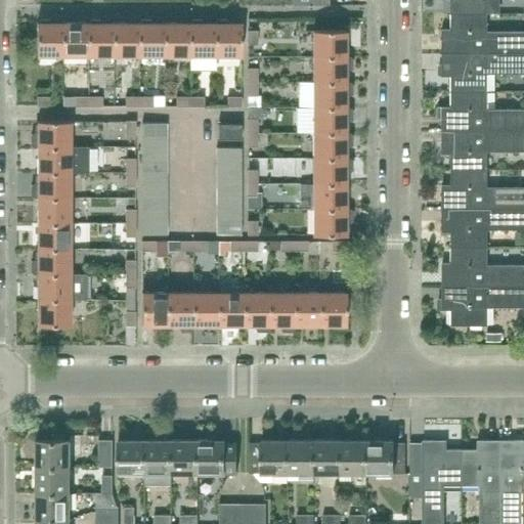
[(486,0),(450,0),(450,14),(486,14),(486,0)]
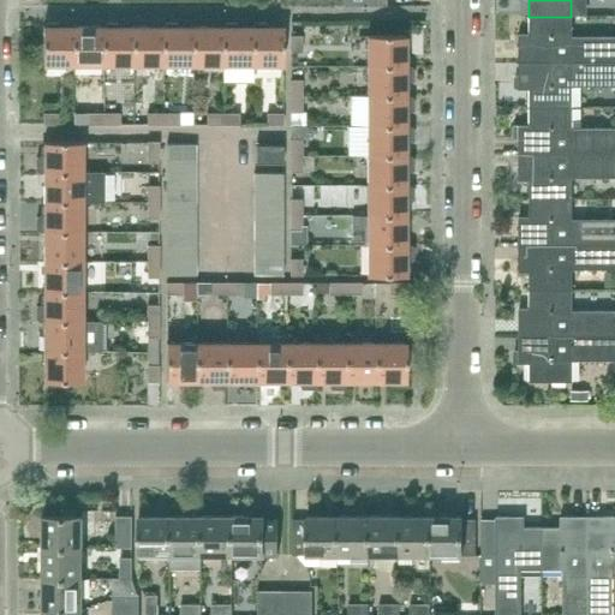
[(614,37),(571,37),(571,17),(529,17),(529,35),(519,35),(519,63),(614,61),(614,37)]
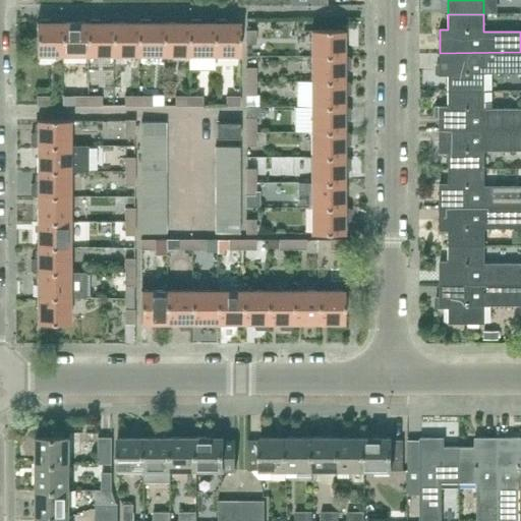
[(49,22),(49,20),(39,20),(39,22),(37,22),(36,56),(62,56),(62,22),(49,22)]
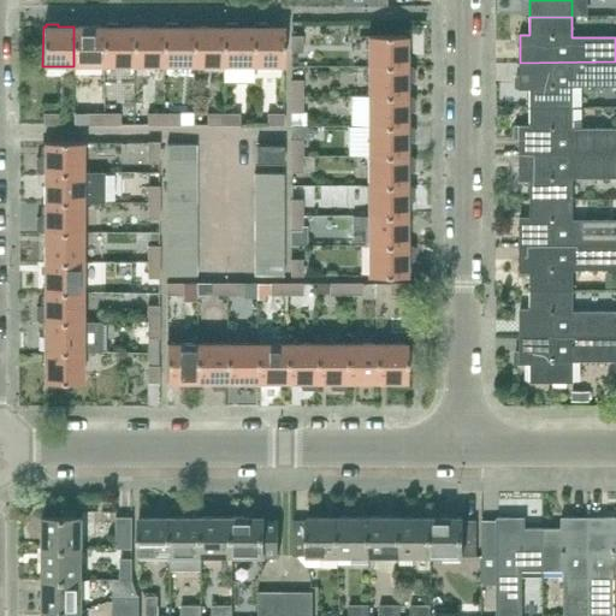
[(118,27),(118,24),(106,24),(106,27),(102,27),(102,66),(132,66),(132,27),(118,27)]
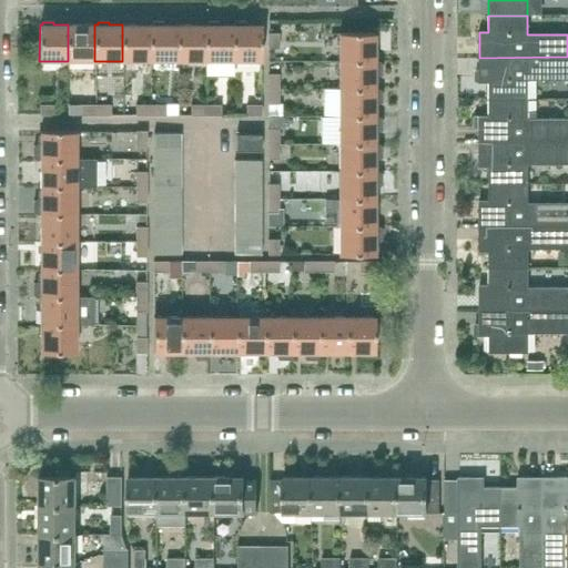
[(137,24),(137,22),(124,22),(124,24),(122,24),(122,61),(150,61),(150,24),(137,24)]
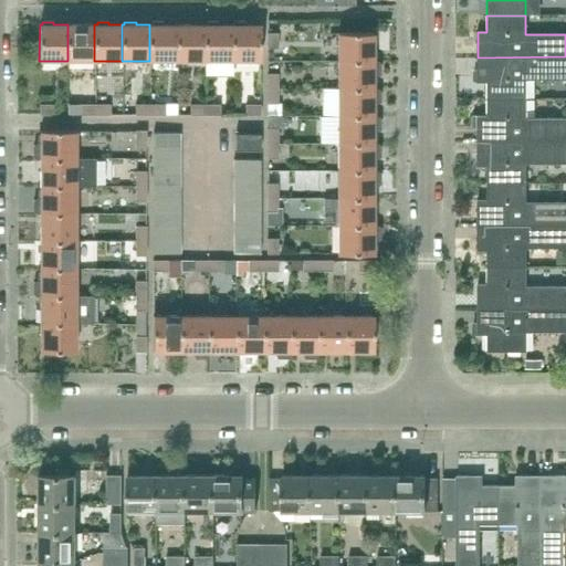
[(163,24),(163,22),(152,22),(152,24),(149,24),(149,61),(177,61),(177,24),(163,24)]
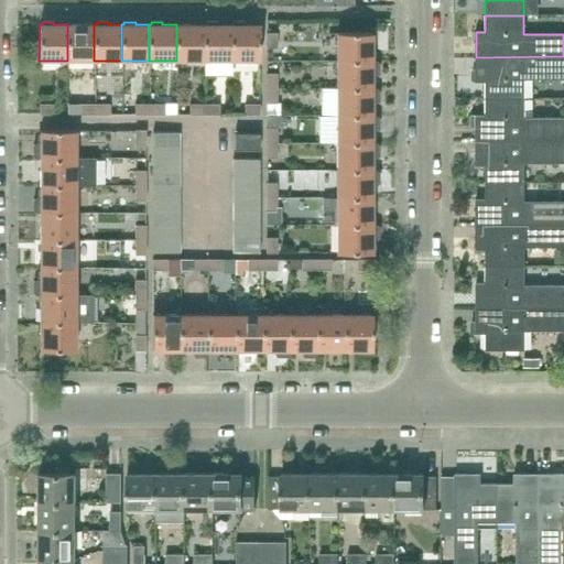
[(190,24),(190,22),(179,22),(179,24),(176,24),(176,61),(204,61),(204,24),(190,24)]
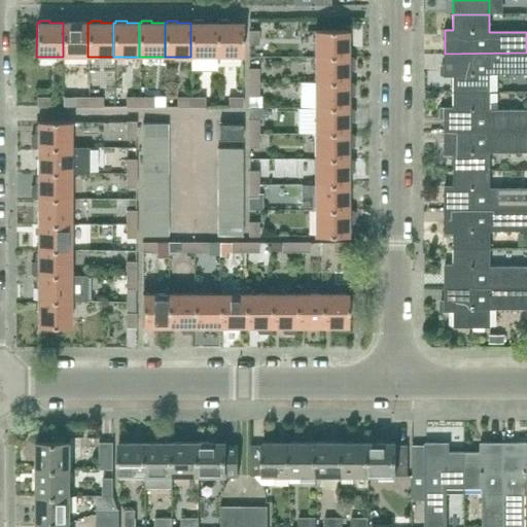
[(203,23),(203,21),(192,21),(192,23),(190,23),(190,57),(216,57),(216,23),(203,23)]
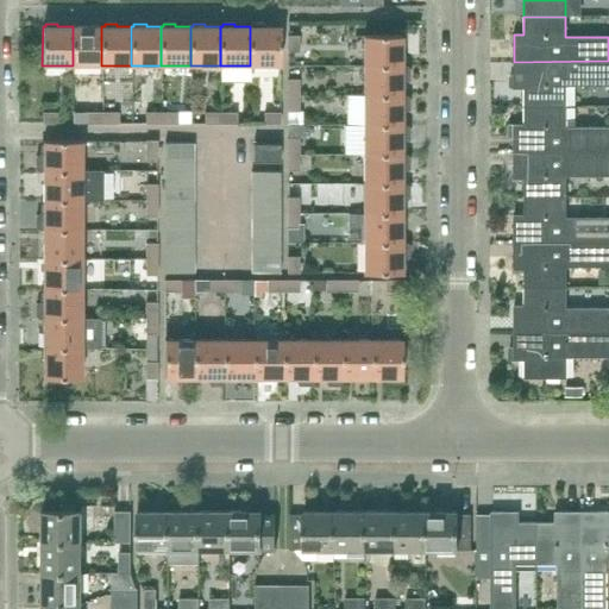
[(264,26),(264,24),(252,24),(252,26),(250,26),(250,66),(280,66),(280,26),(264,26)]
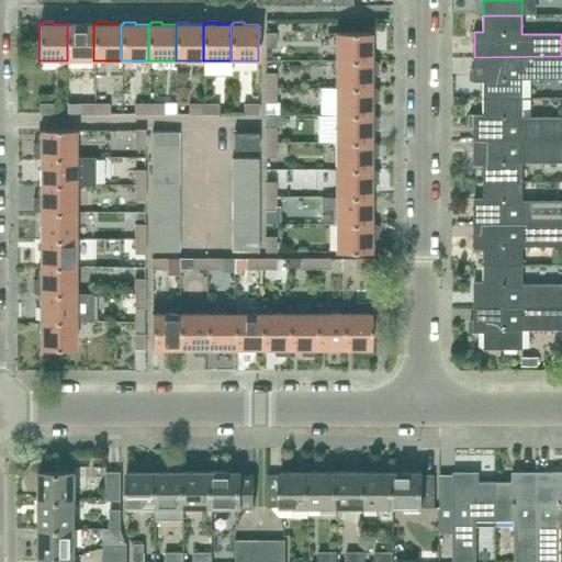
[(93,60),(93,24),(67,24),(67,60),(93,60)]
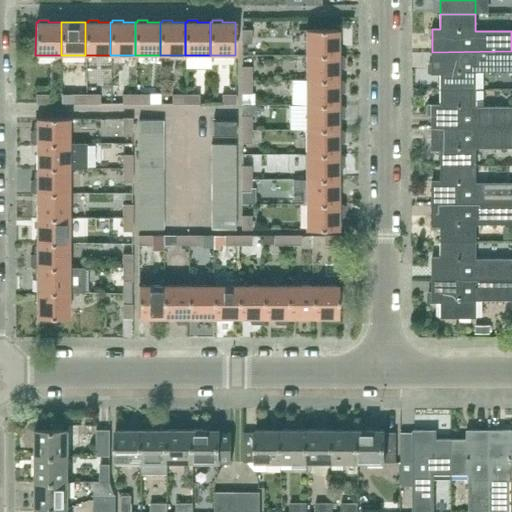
[(242,44),(251,44),(251,30),(242,30),(242,44)]
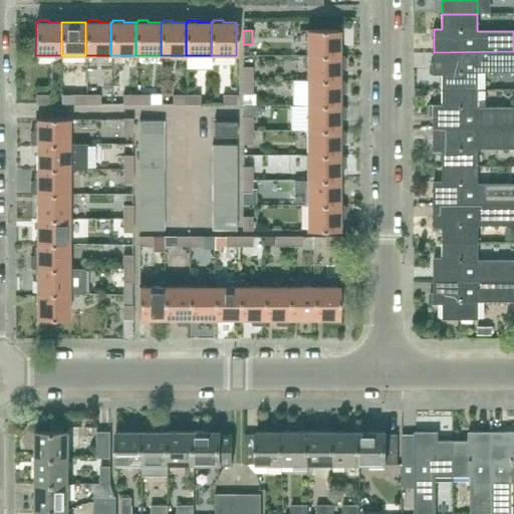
[(341,55),(344,53),(344,43),(341,41),(339,41),(339,30),(306,30),(306,56),(339,56),(339,55),(341,55)]
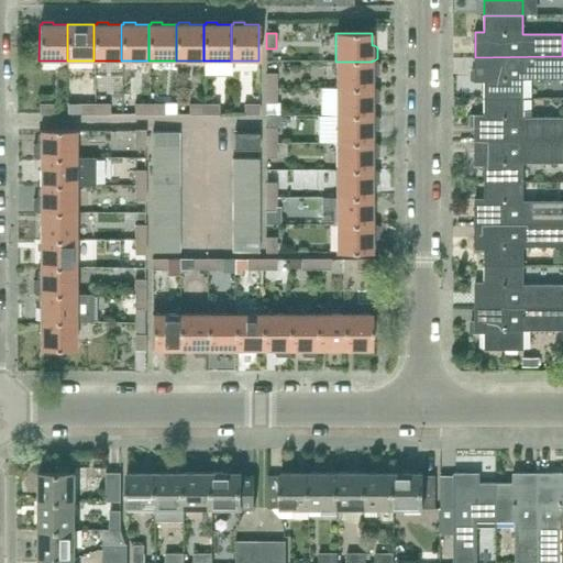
[(523,80),(562,79),(562,56),(475,57),(475,83),(484,83),(484,99),(523,99),(523,80)]
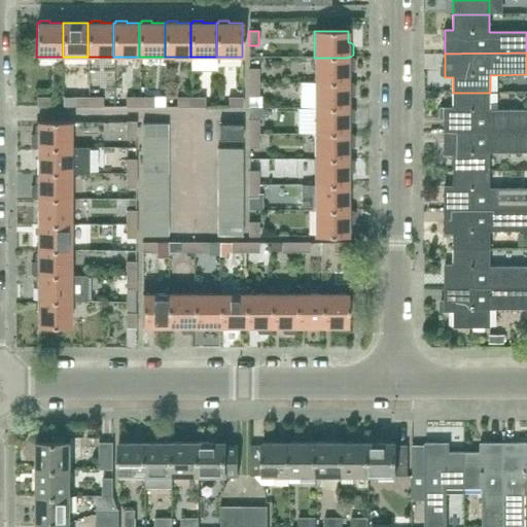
[(350,82),(353,80),(353,70),(350,68),(348,68),(348,58),(314,58),(314,83),(348,83),(348,82),(350,82)]
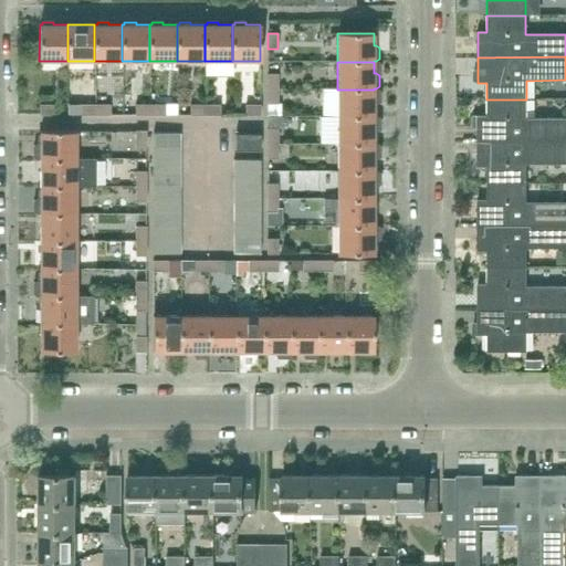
[(266,90),(278,90),(278,74),(268,74),(266,90)]
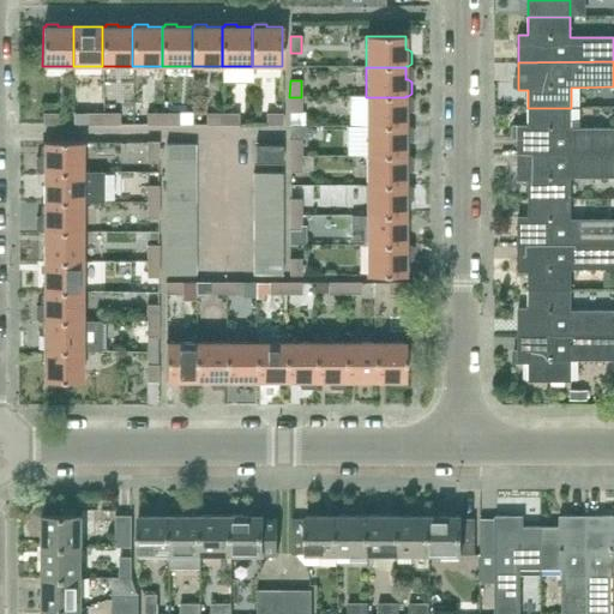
[(301,113),(301,97),(289,97),(289,113),(301,113)]
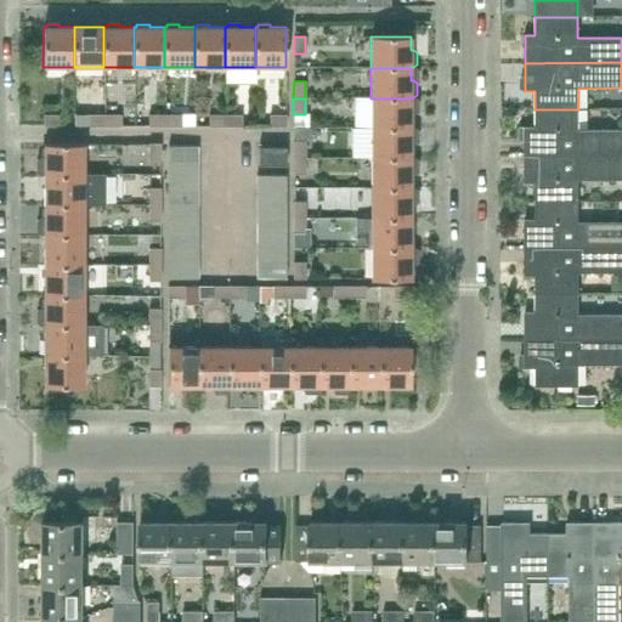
[(413,128),(417,125),(417,113),(413,111),(411,111),(411,99),(371,99),(371,129),(411,129),(411,128),(413,128)]
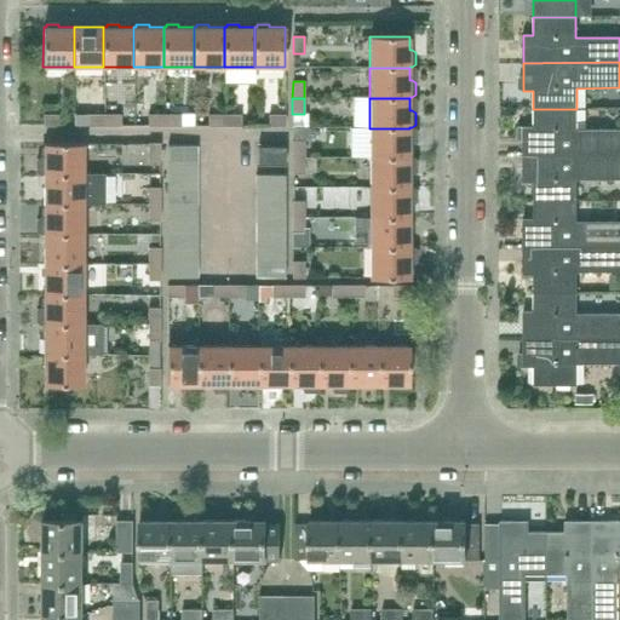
[(619,130),(577,130),(577,109),(533,109),(533,127),(523,127),(523,155),(619,154),(619,130)]
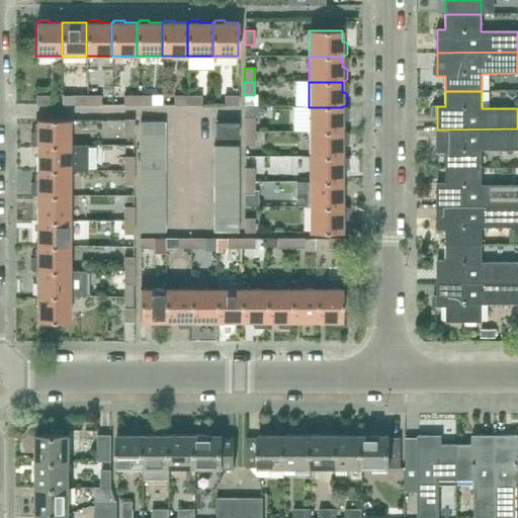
[(36,106),(51,106),(51,96),(36,96),(36,106)]
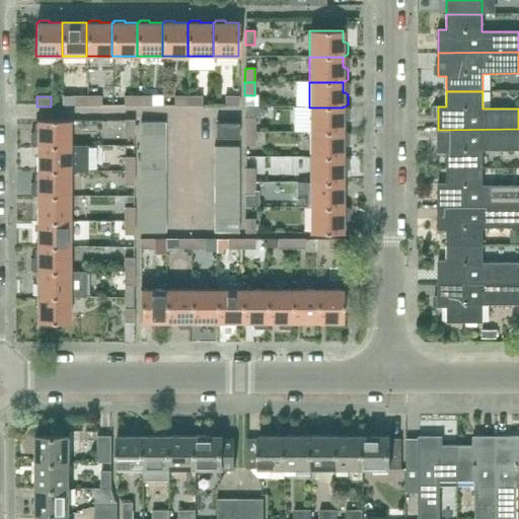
[(74,106),(86,106),(86,96),(74,96),(74,106)]
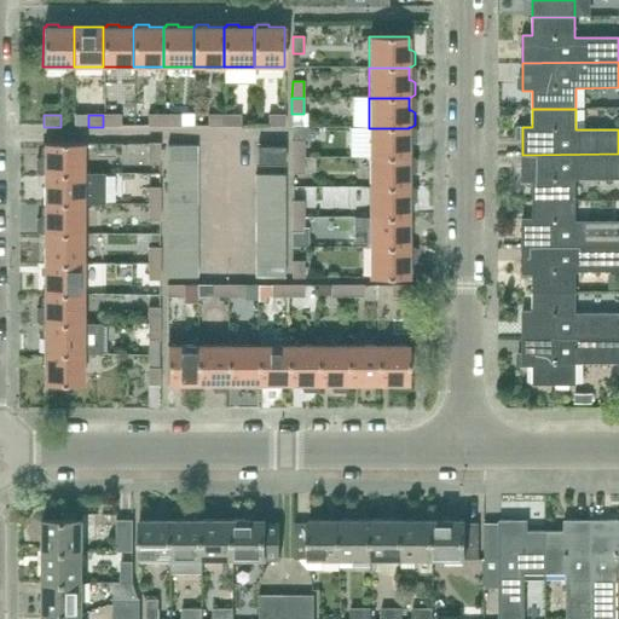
[(103,115),(103,127),(121,126),(121,115),(103,115)]
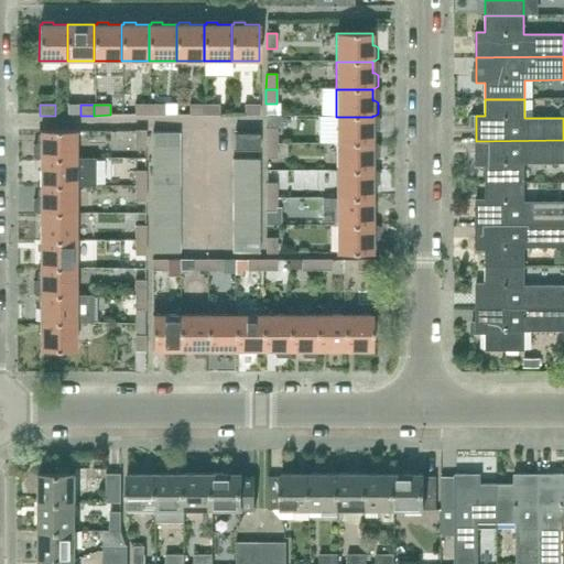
[(149,115),(149,105),(136,105),(134,115),(149,115)]
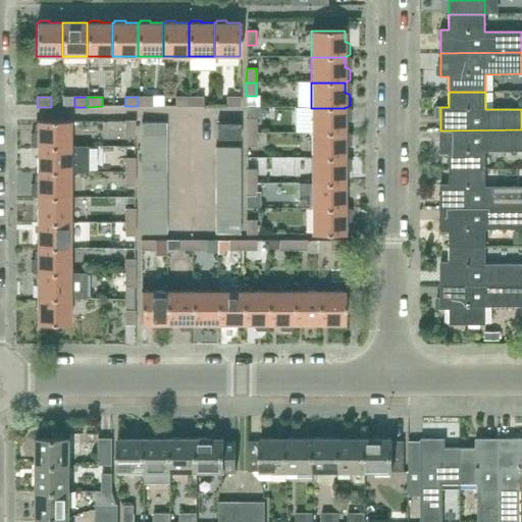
[(138,97),(138,106),(152,106),(152,97),(138,97)]
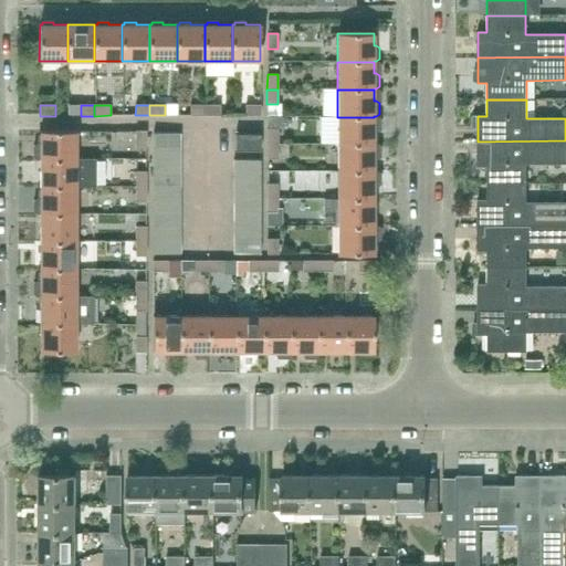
[(205,116),(205,105),(190,105),(190,116),(205,116)]
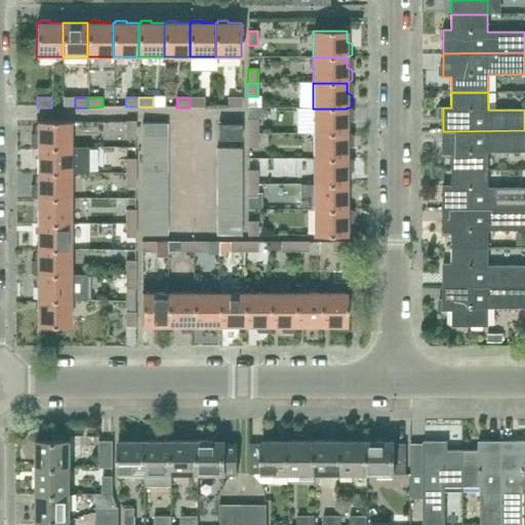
[(190,97),(190,108),(204,108),(204,98),(190,97)]
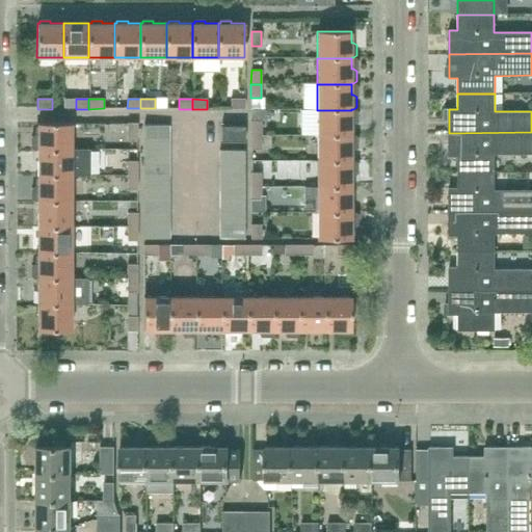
[(231,109),(245,109),(244,99),(231,99),(231,109)]
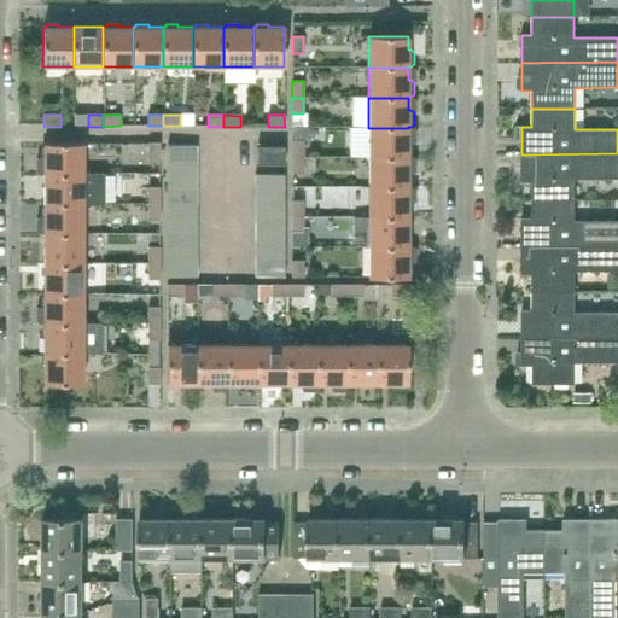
[(410,157),(414,155),(414,143),(410,140),(408,140),(408,128),(368,128),(368,157),(408,157),(410,157)]
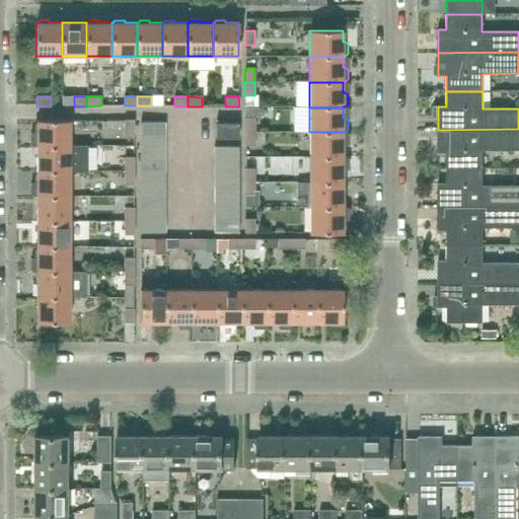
[(244,132),(254,132),(253,119),(244,119),(244,132)]
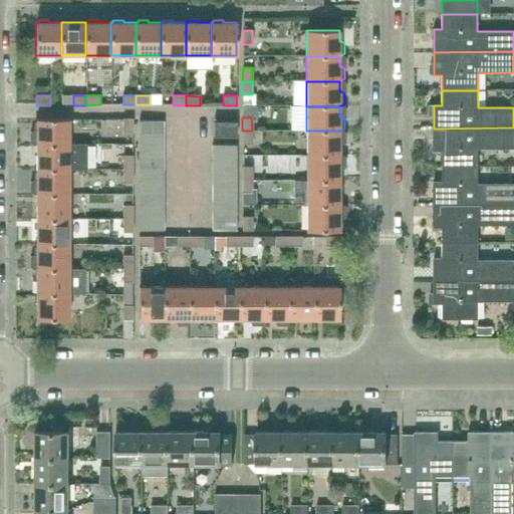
[(123,133),(133,133),(133,118),(123,119),(123,133)]
